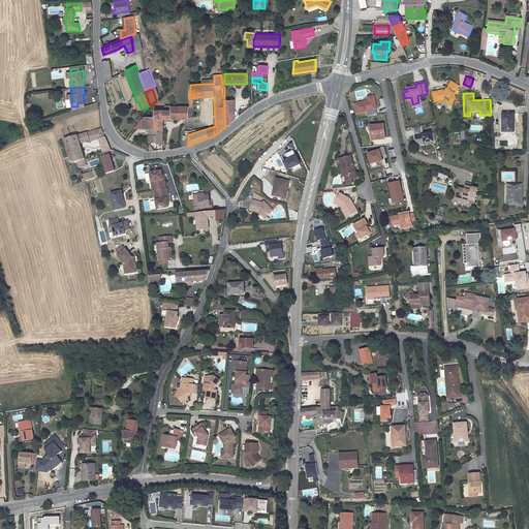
[(411,97),(405,98),(405,101),(410,100),(411,104),(413,106),(418,105),(419,102),(418,95),(417,96),(418,102),(412,104),(411,97)]
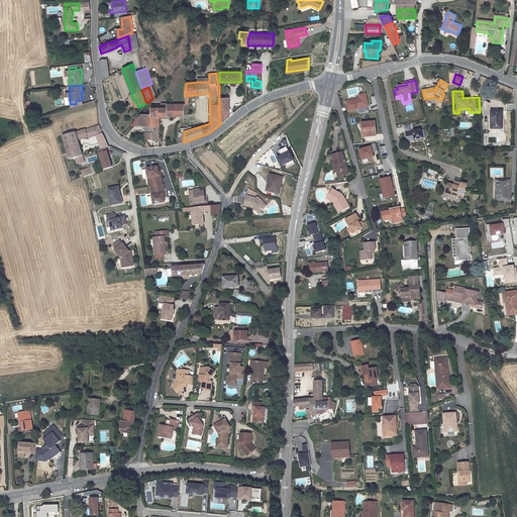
[(366,107),(366,104),(367,104),(365,94),(358,96),(359,99),(359,100),(358,101),(355,102),(355,100),(345,102),(347,111),(357,109),(366,107)]
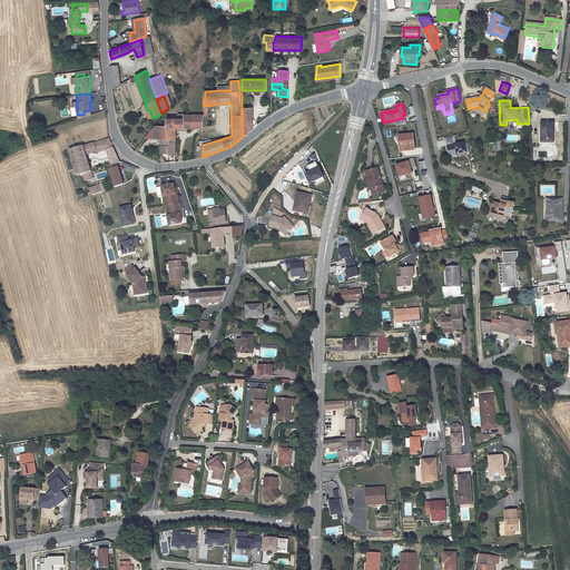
[(253,123),(253,107),(242,107),(242,123),(253,123)]
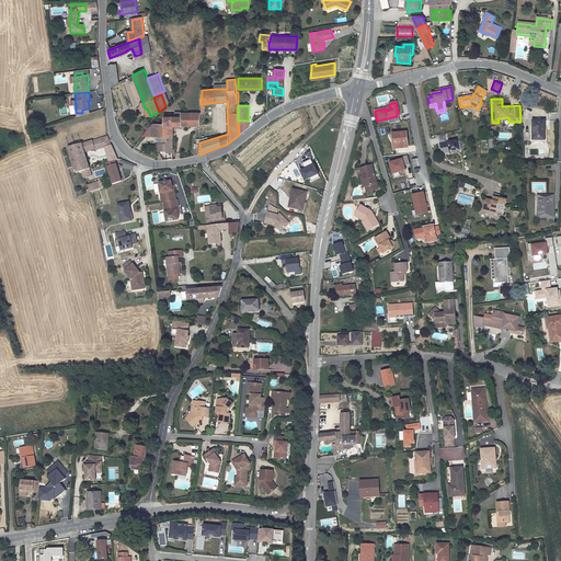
[(181,116),(163,116),(163,124),(163,136),(165,136),(172,136),(172,125),(201,125),(201,113),(181,113),(181,116)]
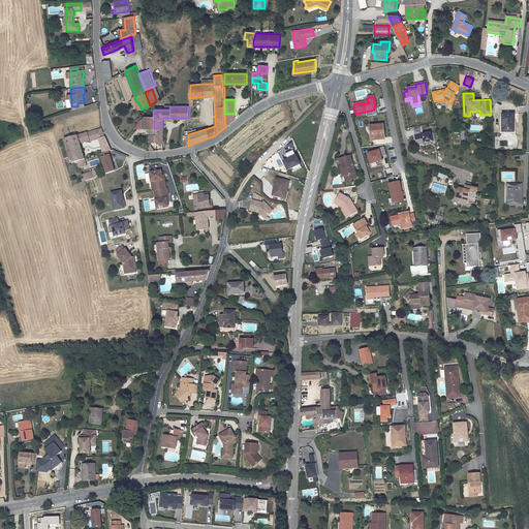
[(377,115),(376,110),(375,106),(374,106),(374,110),(366,112),(367,117),(377,115)]
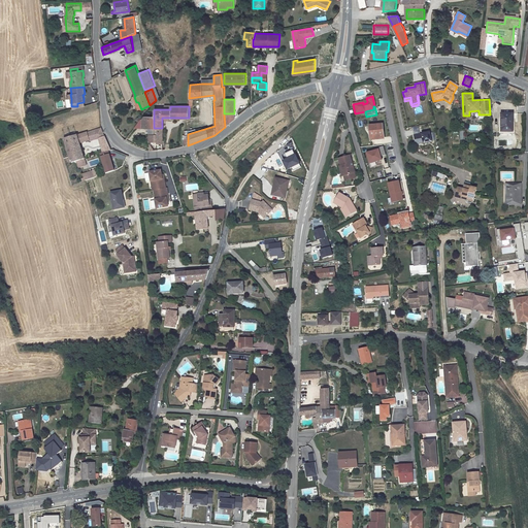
[(513,130),(513,112),(501,112),(501,130),(513,130)]
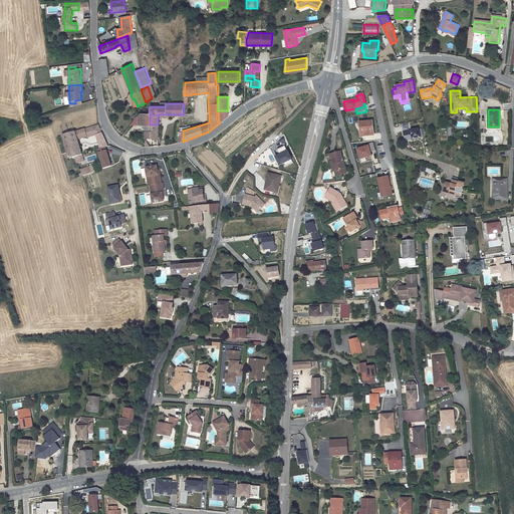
[(228,110),(218,110),(219,123),(228,115),(228,110)]
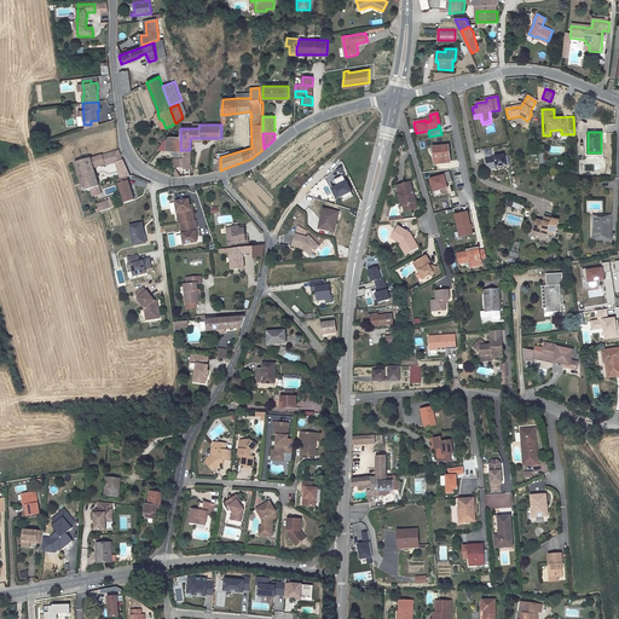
[(180,137),(171,136),(168,140),(167,150),(175,150),(175,157),(183,157),(183,150),(180,150),(180,137)]
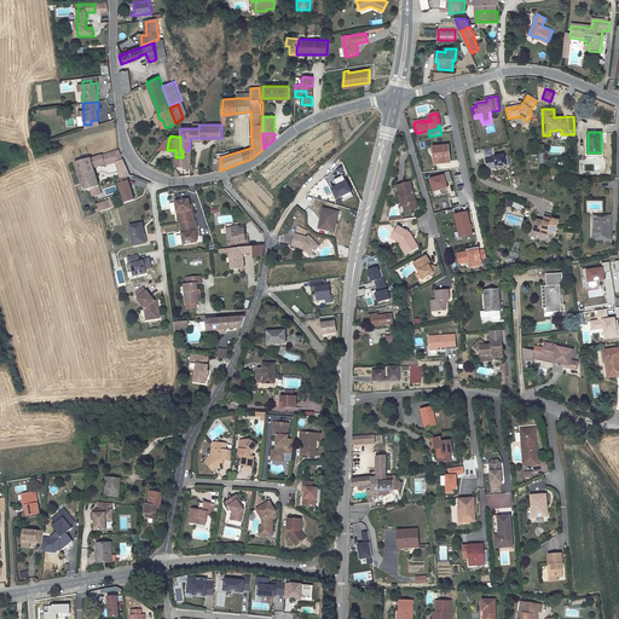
[(449,162),(447,145),(433,148),(435,163),(449,162)]
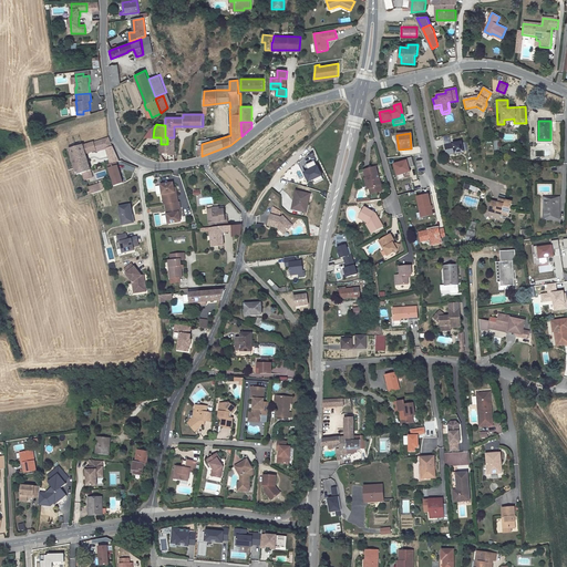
[(174,137),(167,137),(167,144),(161,144),(161,152),(169,152),(169,154),(175,153),(174,137)]
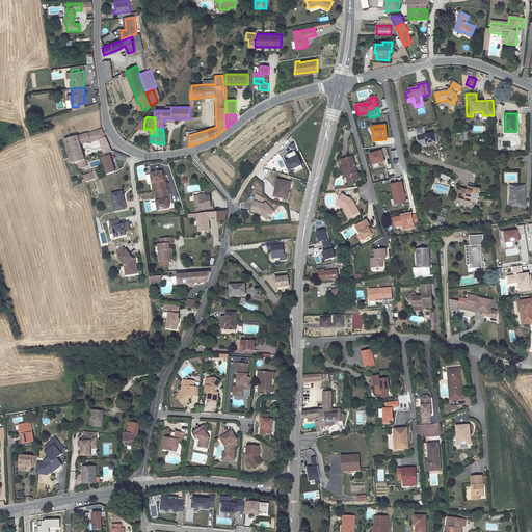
[(87,133),(64,139),(72,163),(85,160),(80,143),(90,140),(87,133)]
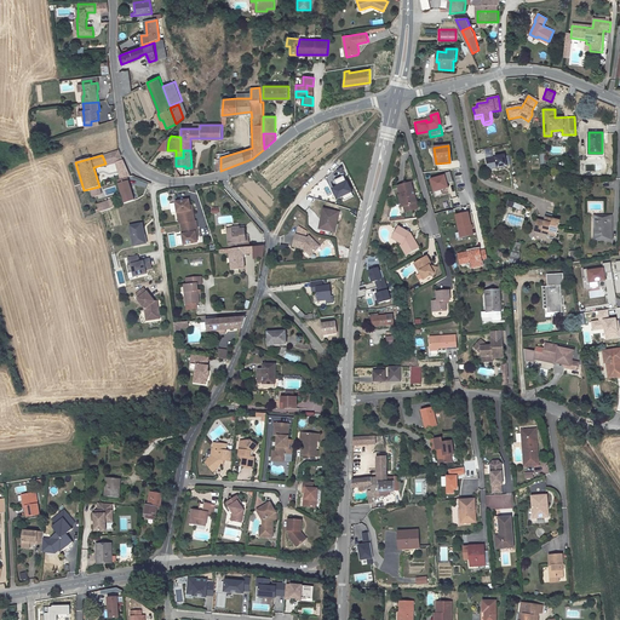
[(504,156),(486,160),(487,170),(506,166),(504,156)]
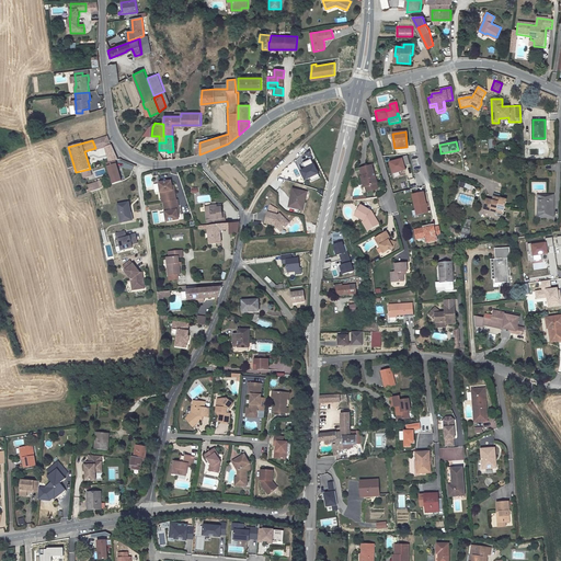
[(112,146),(105,148),(110,162),(115,160),(117,160),(112,146)]
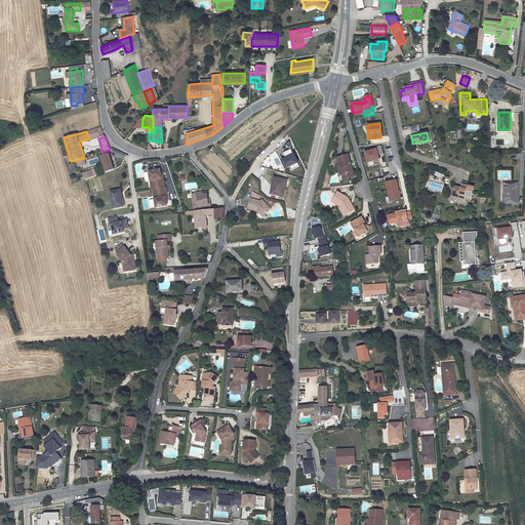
[(382,154),(380,146),(375,147),(375,149),(364,152),(367,162),(378,159),(377,155),(382,154)]
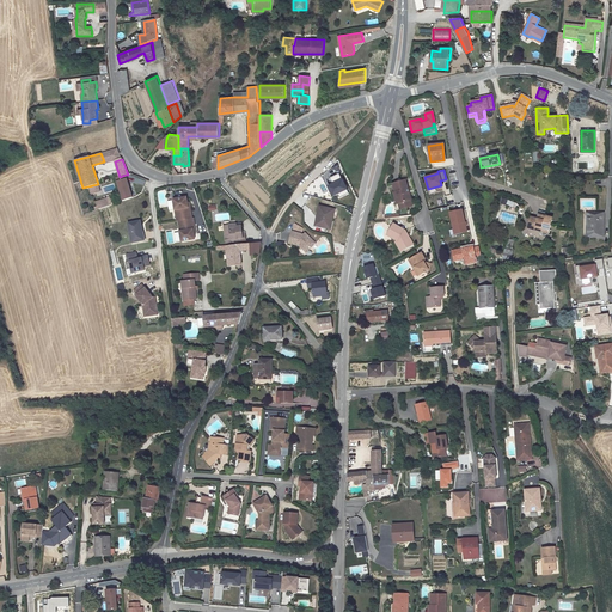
[(348,190),(337,171),(328,176),(331,183),(330,183),(326,185),(329,189),(334,187),(336,191),(338,196),(348,190)]
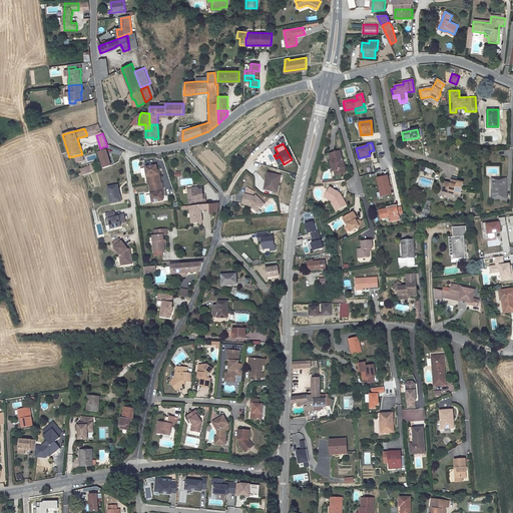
[(111,165),(106,150),(98,152),(103,168),(111,165)]
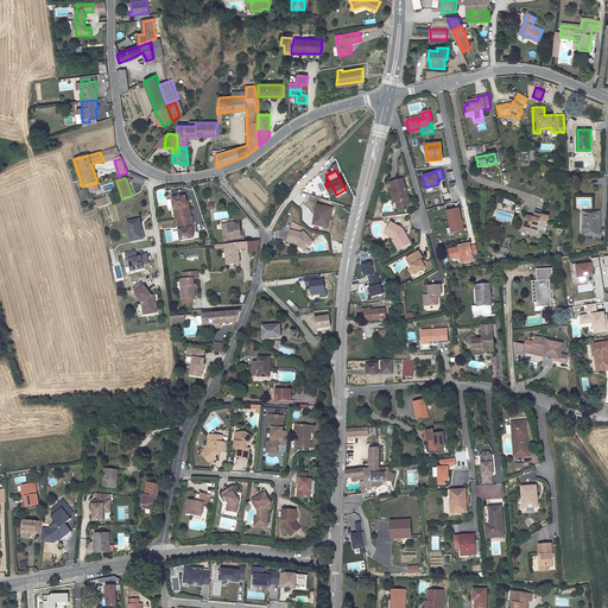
[(388,184),(394,206),(401,203),(409,201),(403,181),(388,184)]
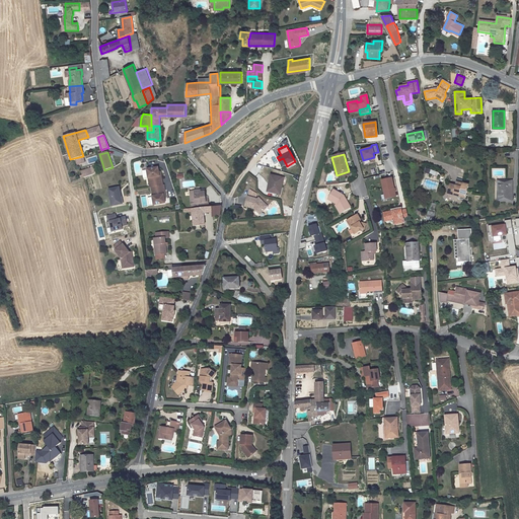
[(79,170),(81,177),(92,175),(90,167),(79,170)]
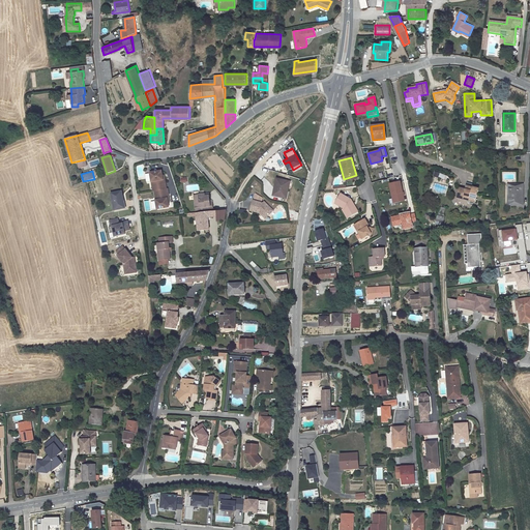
[(163,171),(151,172),(153,190),(155,190),(157,209),(169,207),(169,203),(168,199),(170,198),(168,188),(167,188),(166,179),(164,179),(163,175),(163,171)]
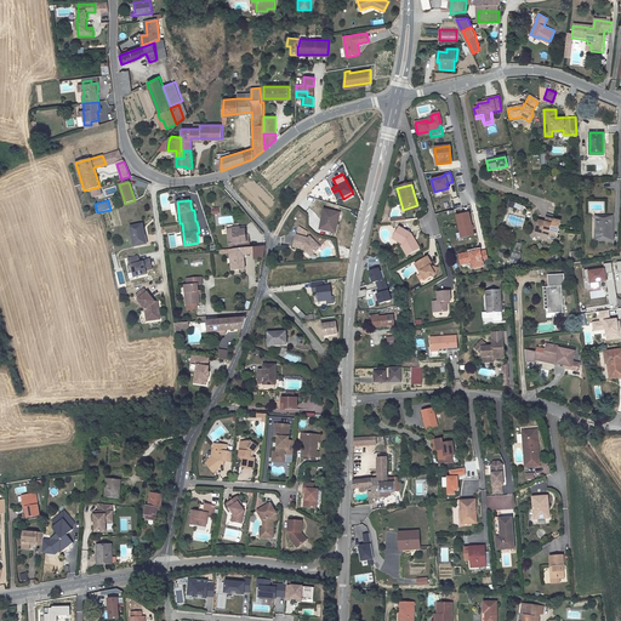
[(404,215),(419,211),(417,205),(410,208),(403,210),(404,215)]
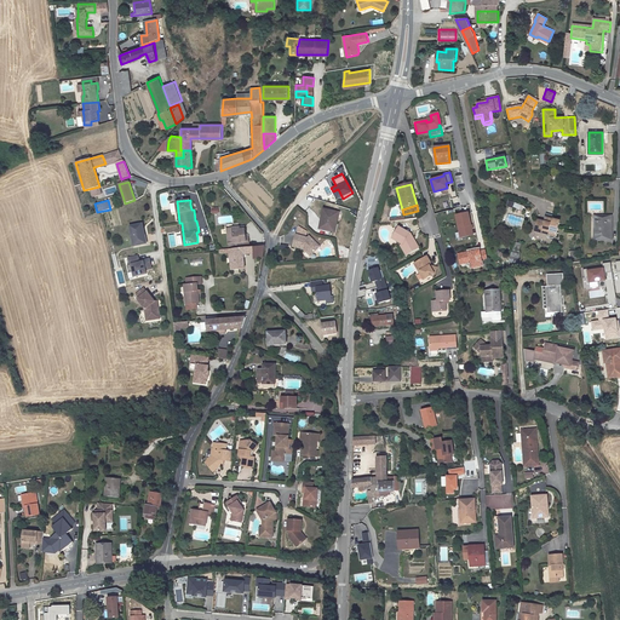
[(320,228),(334,230),(338,212),(323,208),(320,228)]
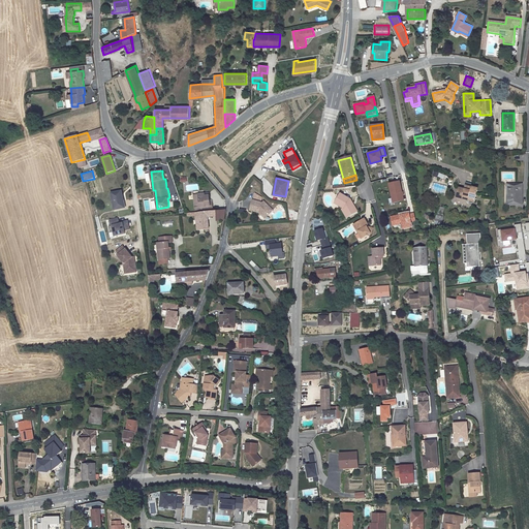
[(403,199),(399,181),(389,183),(392,201),(403,199)]
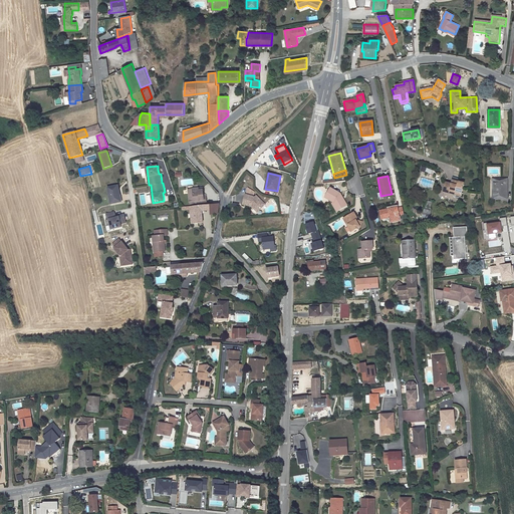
[(508,198),(508,180),(501,180),(501,184),(493,184),(493,198),(508,198)]
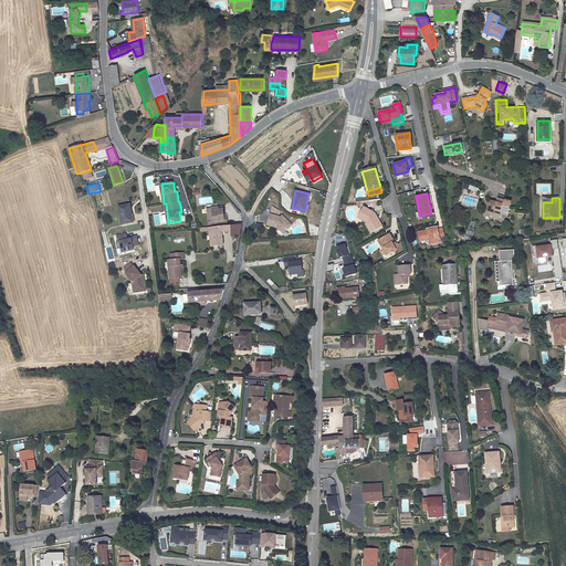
[(507,215),(511,202),(498,199),(496,202),(490,200),(488,210),(501,215),(501,212),(507,215)]
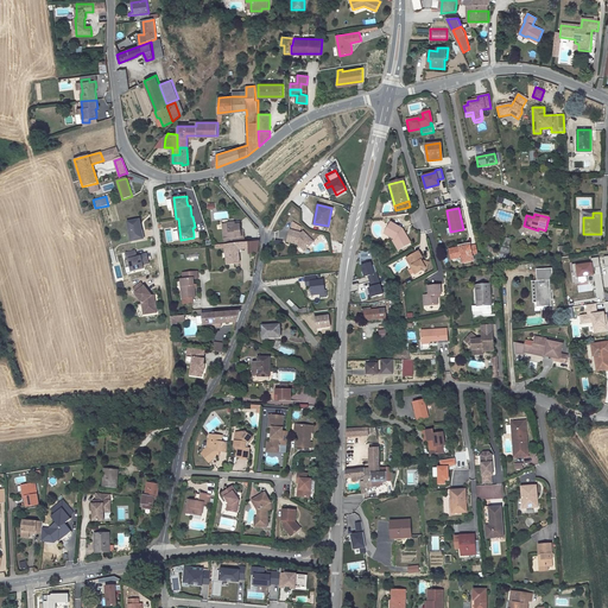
[(140,220),(128,222),(132,241),(143,239),(141,230),(143,230),(140,220)]
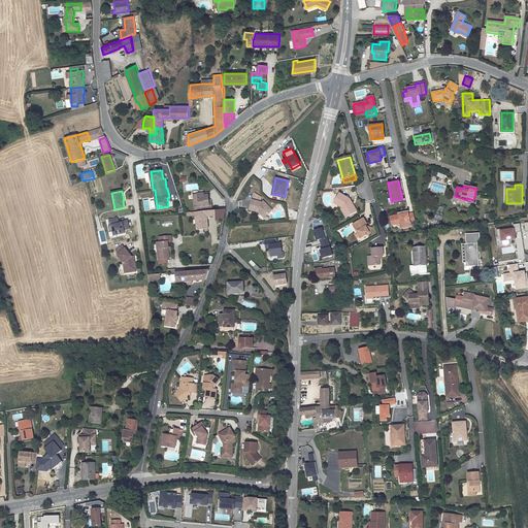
[(194,194),(195,211),(213,210),(212,204),(209,204),(209,201),(209,195),(204,195),(204,193),(194,194)]
